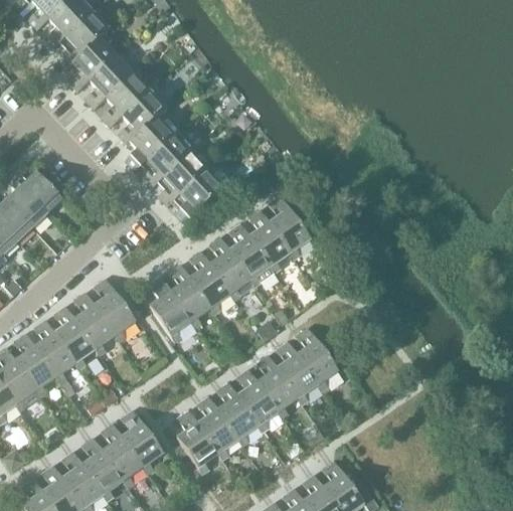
[(38,30),(50,19),(50,18),(69,0),(33,0),(40,8),(29,19),(38,30)]
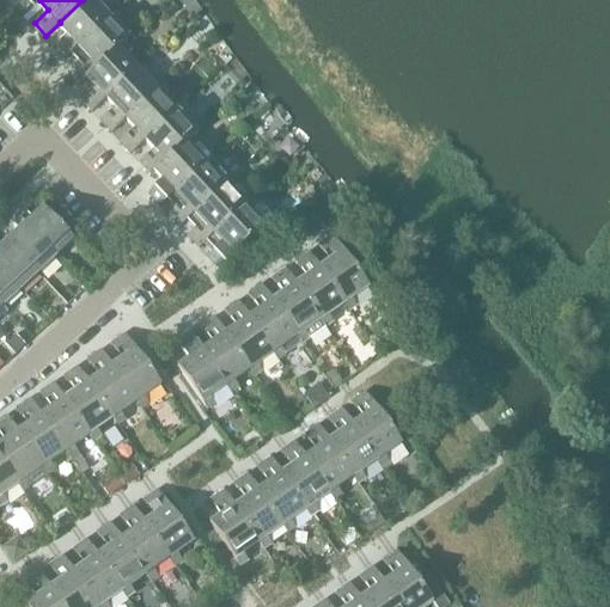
[(66,56),(79,43),(111,13),(110,13),(99,0),(83,0),(60,22),(60,23),(68,31),(54,44),(66,56)]
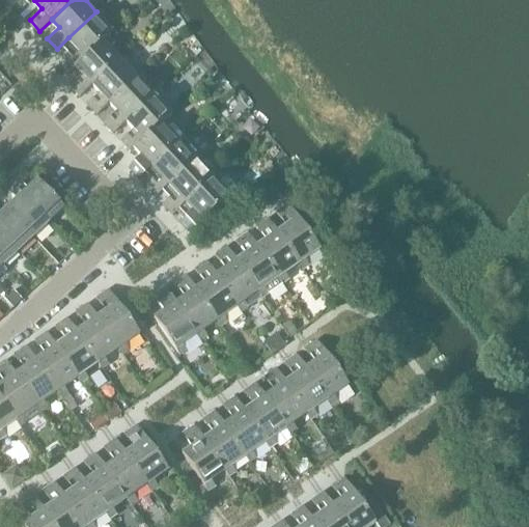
[(74,67),(77,64),(76,64),(109,33),(110,34),(113,30),(102,18),(107,12),(101,6),(95,11),(96,11),(68,37),(76,46),(63,56),(74,67)]
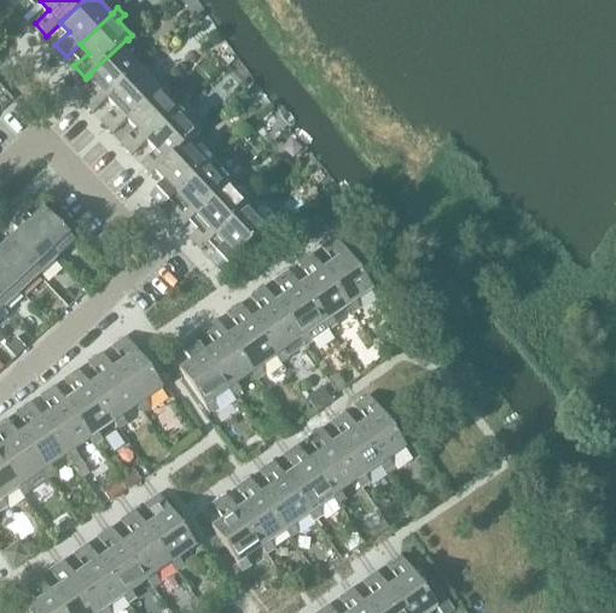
[(96,110),(109,97),(109,95),(141,65),(140,65),(128,51),(133,46),(128,40),(127,39),(88,75),(89,75),(98,83),(83,97),(96,110)]
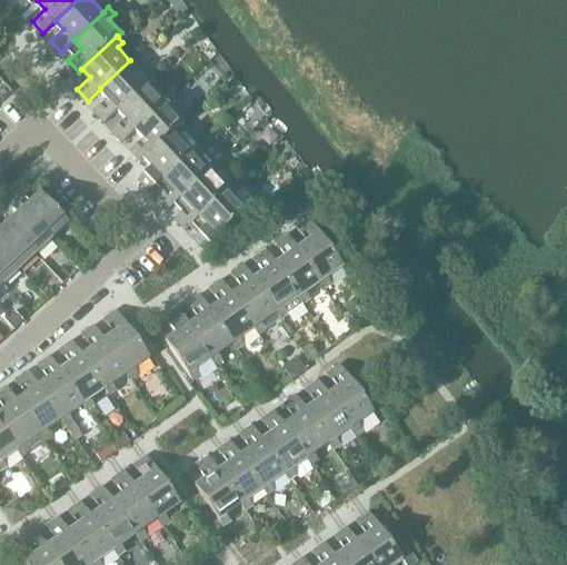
[(106,120),(119,108),(118,108),(148,80),(136,67),(141,62),(135,56),(129,60),(130,60),(100,88),(100,89),(108,97),(95,109),(106,120)]
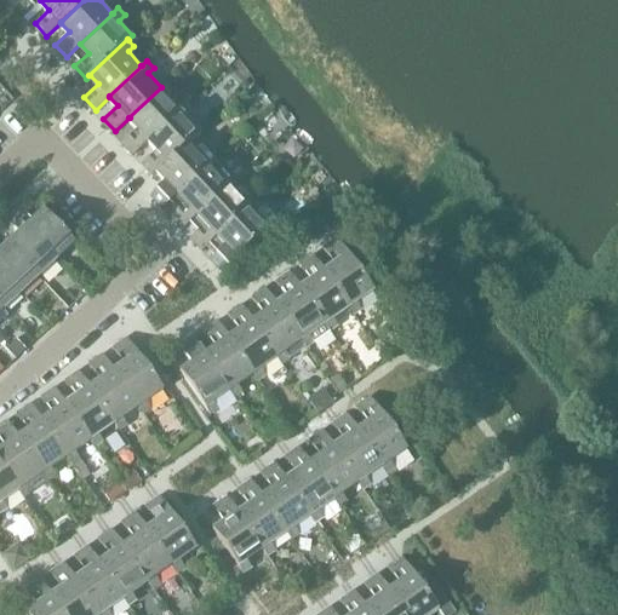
[(135,153),(149,139),(181,109),(181,108),(167,95),(173,88),(167,81),(161,87),(129,118),(130,118),(137,127),(124,139),(135,153)]
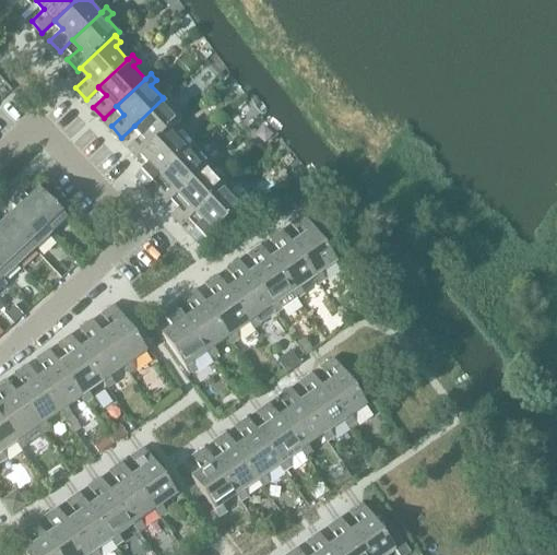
[(140,156),(143,154),(142,153),(177,121),(181,118),(169,104),(174,99),(168,93),(163,97),(163,98),(134,126),(142,133),(129,145),(140,156)]
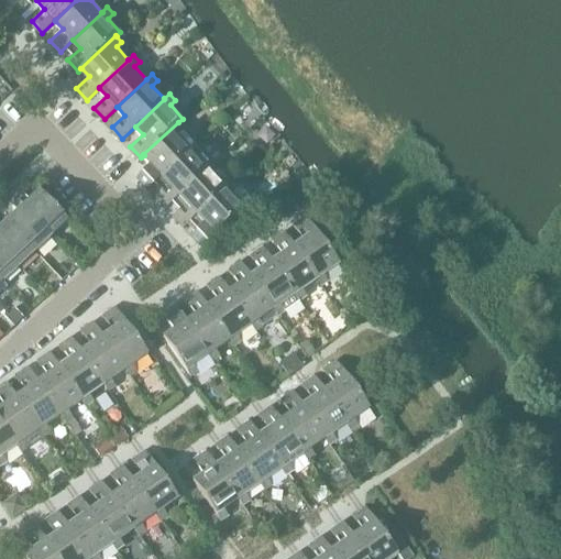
[(149,186),(162,174),(191,146),(190,146),(196,141),(178,122),(143,154),(144,155),(151,163),(139,175),(149,186)]
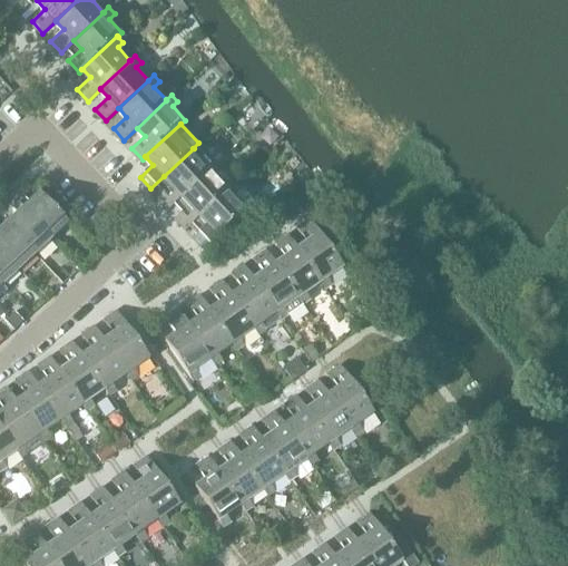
[(169,208),(182,196),(182,195),(212,168),(211,167),(216,163),(198,143),(193,148),(194,148),(164,176),(172,184),(158,196),(169,208)]
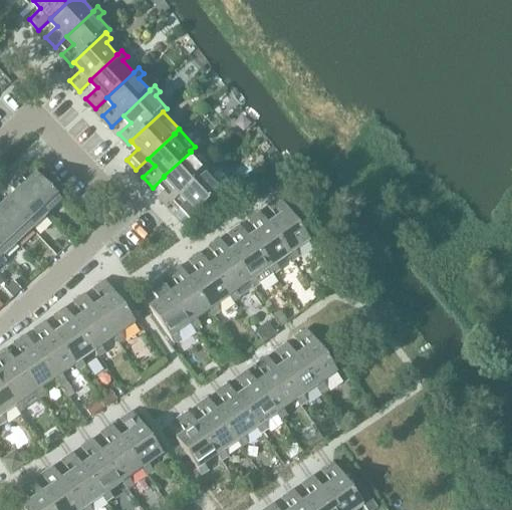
[(169,205),(181,195),(180,194),(207,169),(211,164),(195,147),(190,151),(191,152),(164,176),(164,177),(171,184),(159,195),(169,205)]
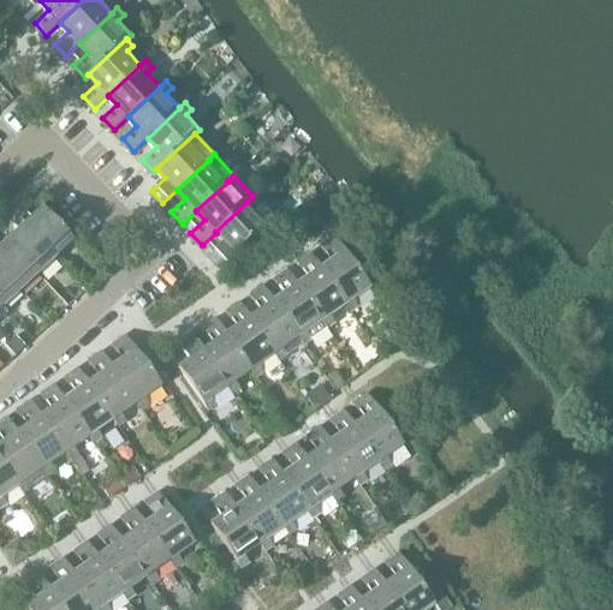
[(215,232),(216,233),(224,241),(210,255),(221,267),(268,223),(254,209),(260,203),(253,196),(248,202),(215,232)]
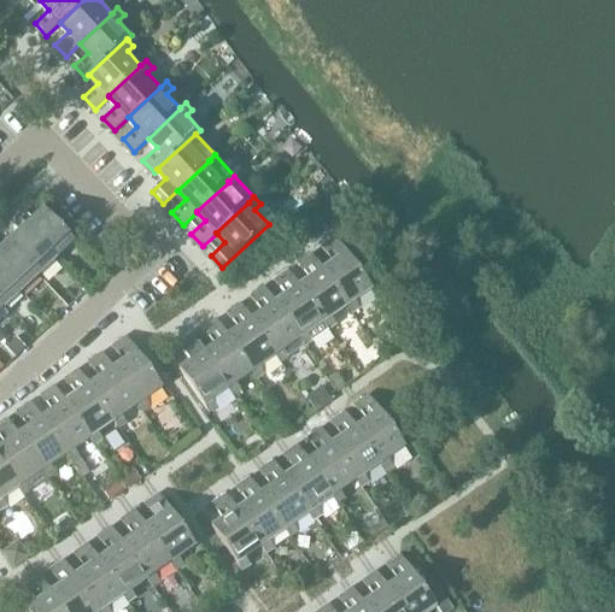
[(22,204),(16,210),(58,256),(76,239),(46,206),(34,216),(22,204)]
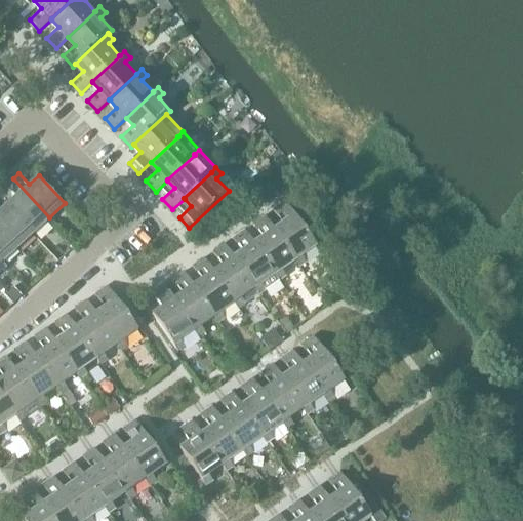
[(17,195),(8,203),(34,232),(49,217),(13,178),(7,184),(17,195)]
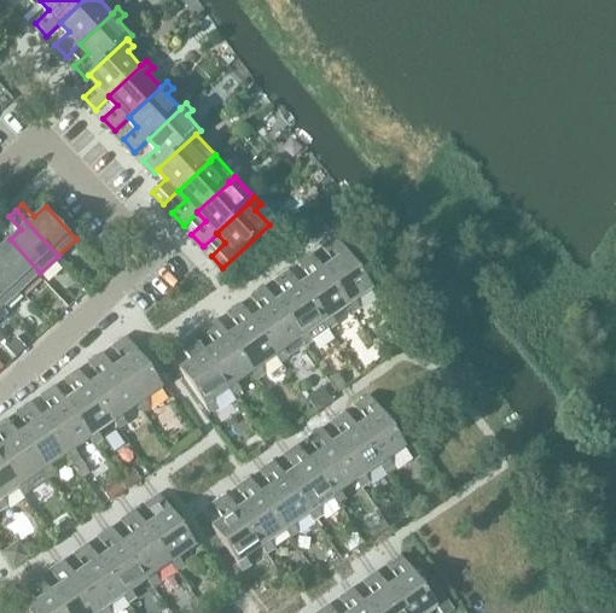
[(295,231),(283,216),(272,226),(271,227),(267,229),(274,239),(279,244),(280,243),(295,231)]
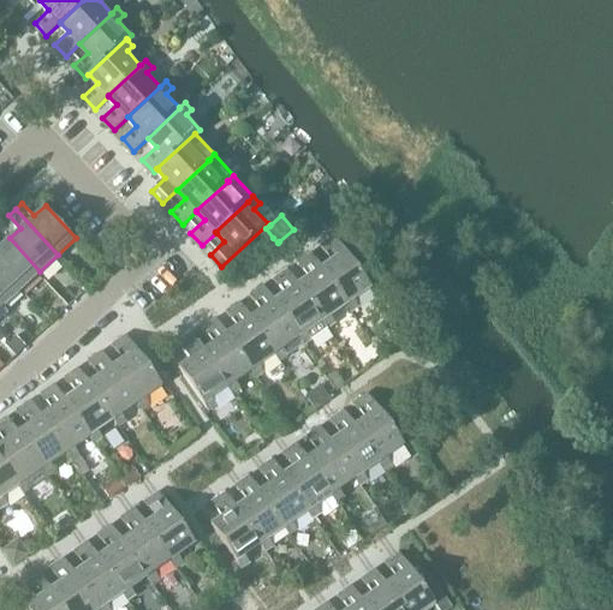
[(333,259),(323,265),(347,303),(352,309),(361,304),(356,297),(373,286),(337,233),(322,243),(333,259)]
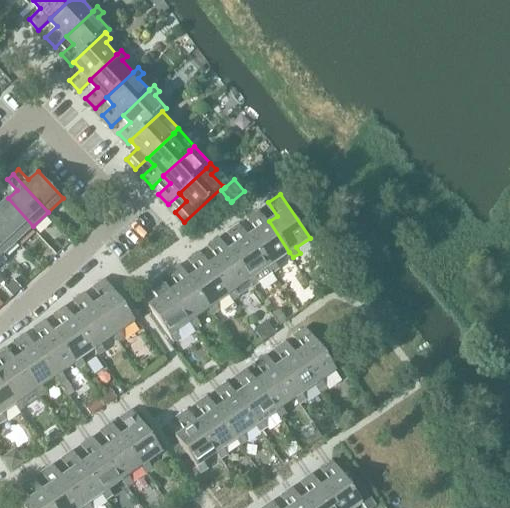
[(0,219),(19,239),(33,226),(8,198),(0,205),(0,219)]
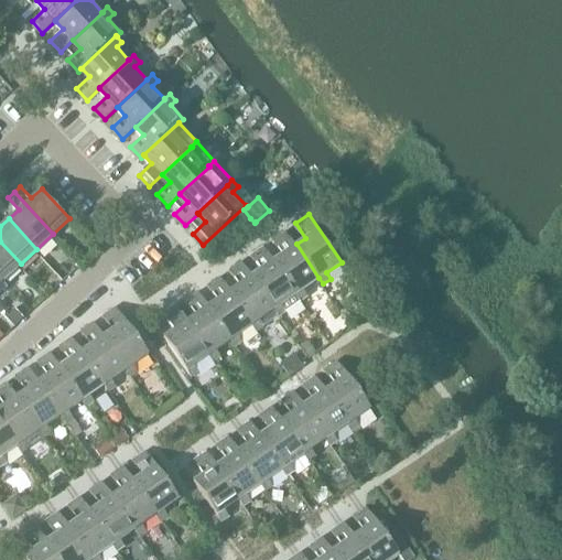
[(284,252),(276,259),(301,299),(309,293),(304,288),(319,278),(296,244),(287,229),(273,238),(284,252)]
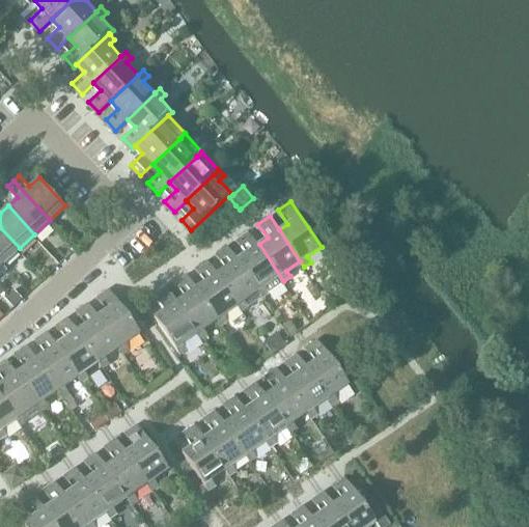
[(0,258),(4,262),(20,248),(0,227),(0,258)]
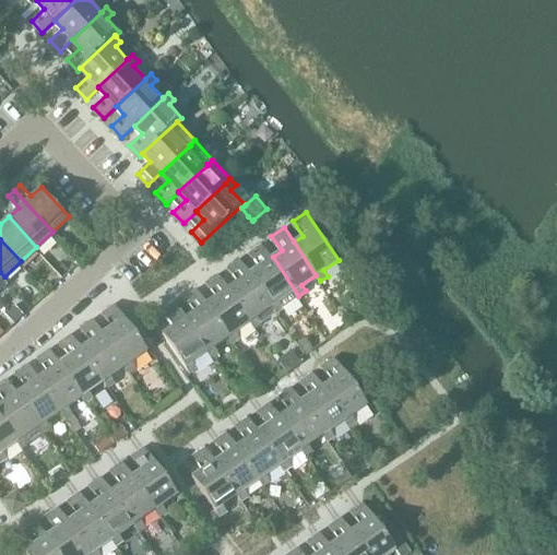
[(260,266),(251,272),(273,305),(277,311),(298,296),(273,257),(262,243),(250,251),(260,266)]
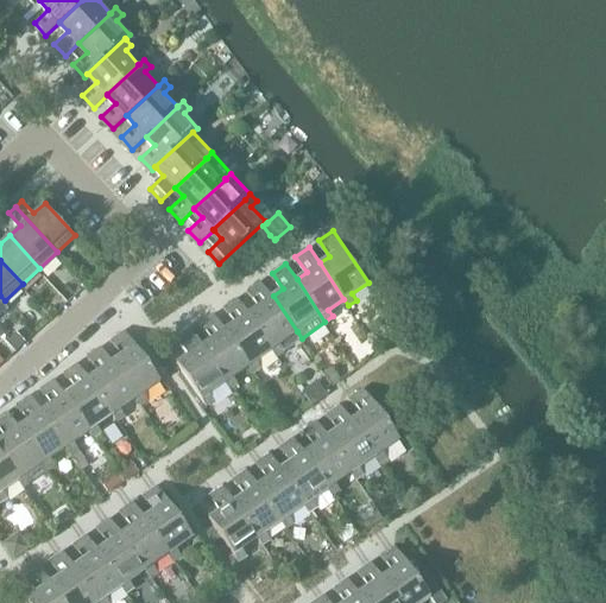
[(259,305),(250,311),(273,348),(278,354),(286,349),(282,342),(297,331),(273,296),(263,279),(248,290),(259,305)]
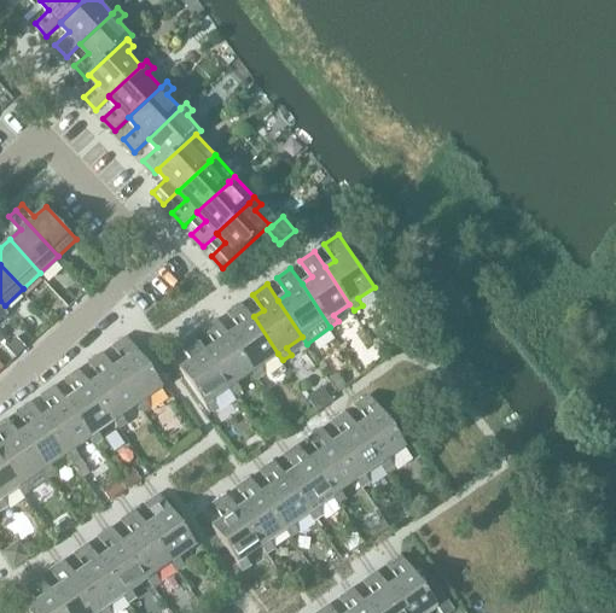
[(240,326),(230,333),(254,371),(259,377),(267,371),(262,365),(278,354),(254,316),(243,301),(228,310),(240,326)]
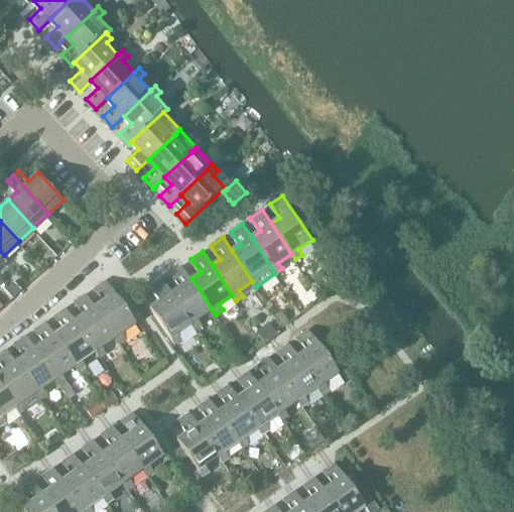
[(180,286),(172,292),(193,323),(197,329),(203,324),(199,318),(212,309),(191,278),(182,265),(171,273),(180,286)]
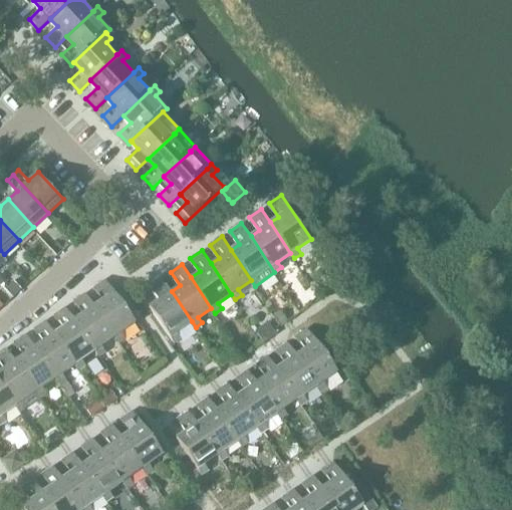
[(103,298),(95,304),(116,335),(115,335),(119,340),(126,336),(122,330),(137,320),(106,277),(94,285),(103,298)]
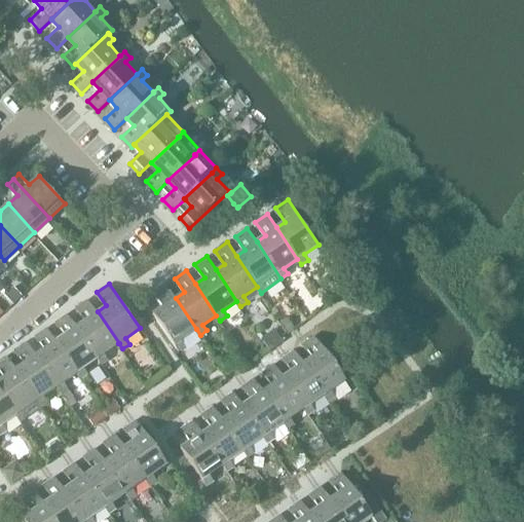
[(196,329),(176,298),(166,284),(154,293),(163,306),(154,312),(180,349),(186,344),(183,338),(196,329)]
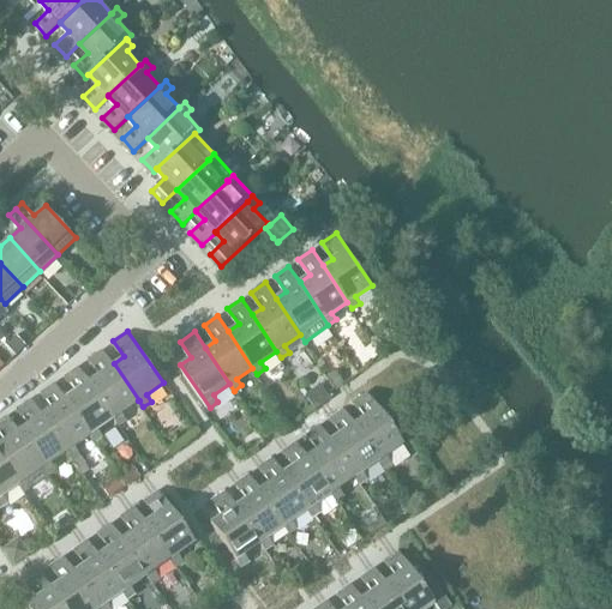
[(101,373),(91,380),(90,380),(115,416),(115,417),(119,423),(127,417),(123,411),(138,401),(139,401),(114,363),(103,348),(90,357),(101,373)]
